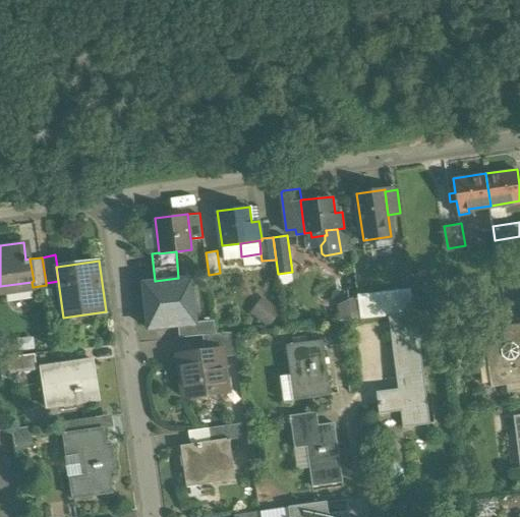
[(155,281),(143,282),(149,327),(178,324),(194,322),(194,321),(190,277),(178,278),(155,281)]
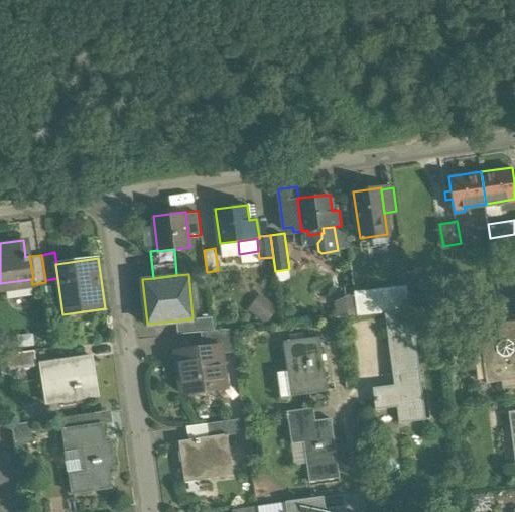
[(406,285),(355,291),(358,313),(410,308),(406,285)]
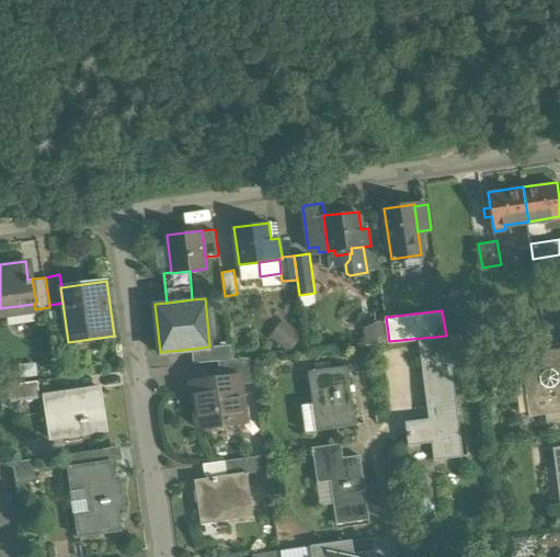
[(290,349),(304,333),(284,316),(271,331),(290,349)]
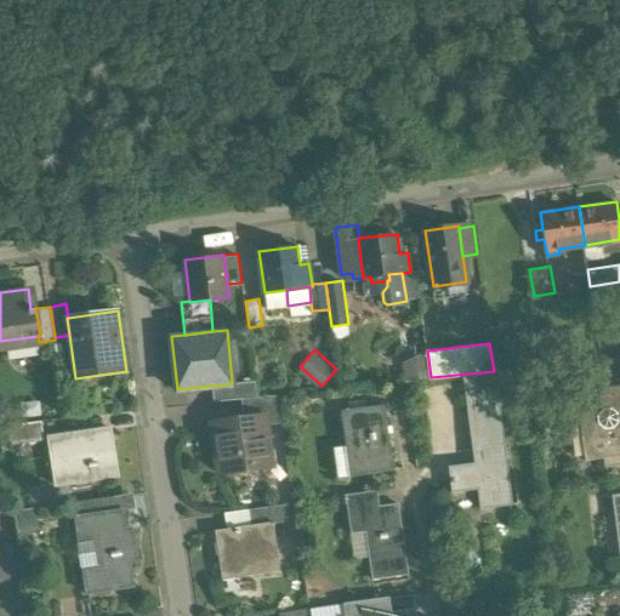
[(494,371),(464,375),(475,461),(448,465),(451,491),(477,488),(479,508),(512,503),(496,371),(494,371)]
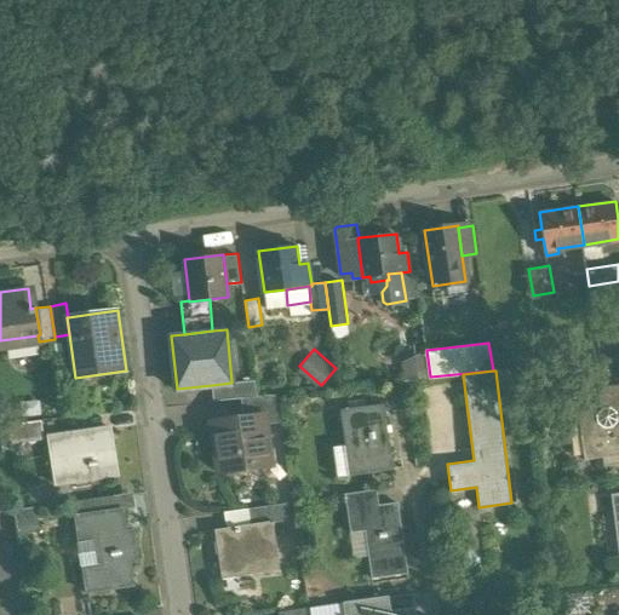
[(256,379),(231,381),(231,383),(212,385),(215,400),(241,396),(258,395),(256,379)]
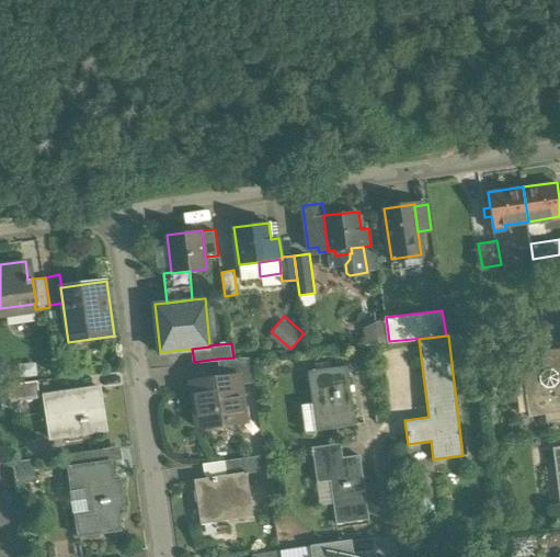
[(367,344),(353,345),(356,371),(372,368),(367,344)]
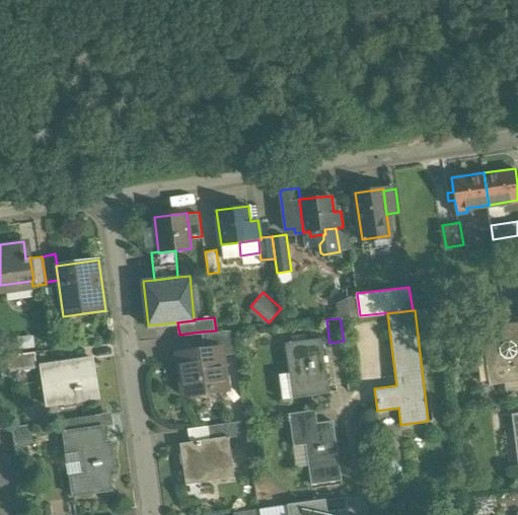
[(500,323),(482,325),(489,383),(517,379),(517,320),(509,321),(509,318),(500,320),(500,323)]
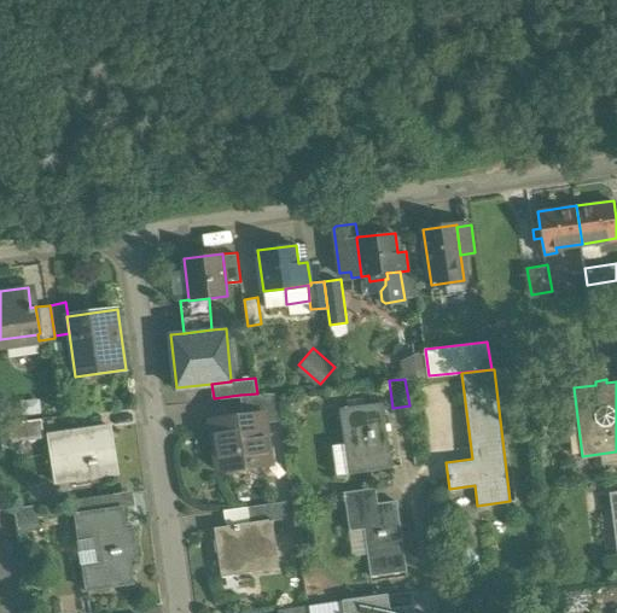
[(257,393),(240,395),(244,415),(263,413),(265,421),(283,419),(279,391),(257,393)]
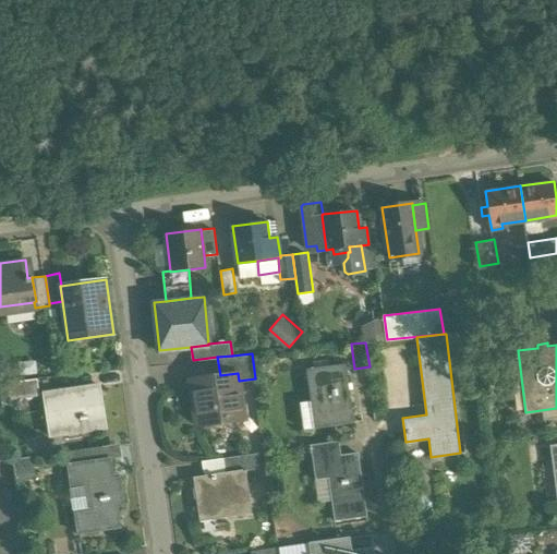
[(346,362),(306,368),(315,428),(354,421),(346,362)]
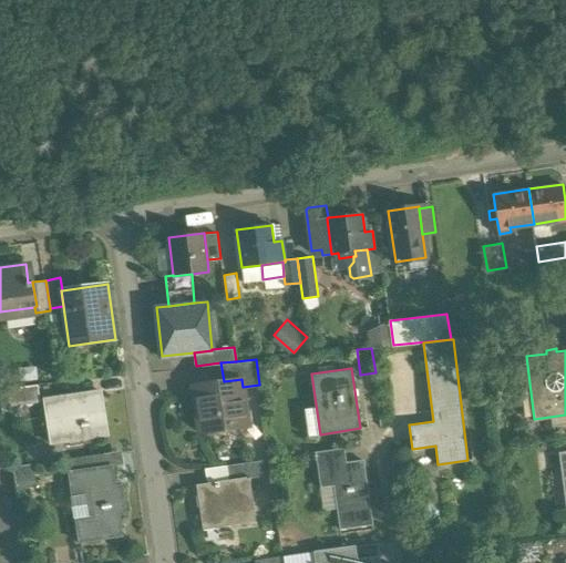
[(224,381),(195,386),(201,430),(248,423),(243,387),(242,379),(224,381)]
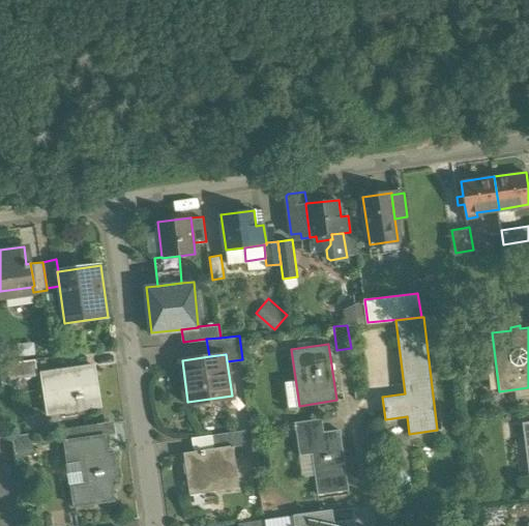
[(35,358),(8,362),(10,378),(37,374),(35,358)]
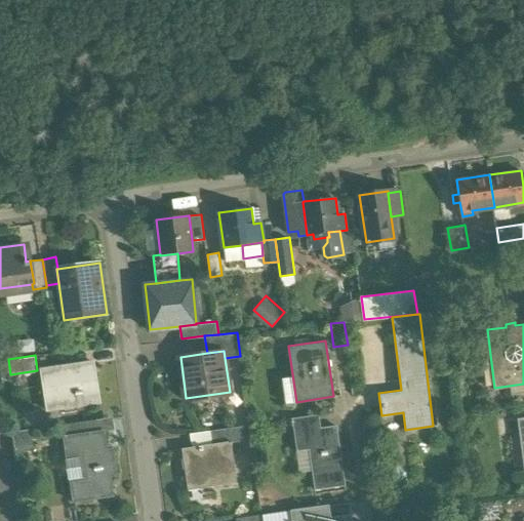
[(93,360),(41,368),(41,369),(43,369),(46,388),(44,389),(47,409),(99,401),(93,360)]
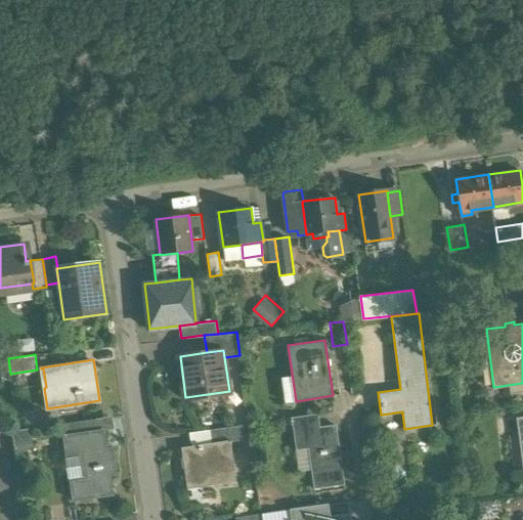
[(318,413),(292,417),(294,430),(320,426),(318,413)]
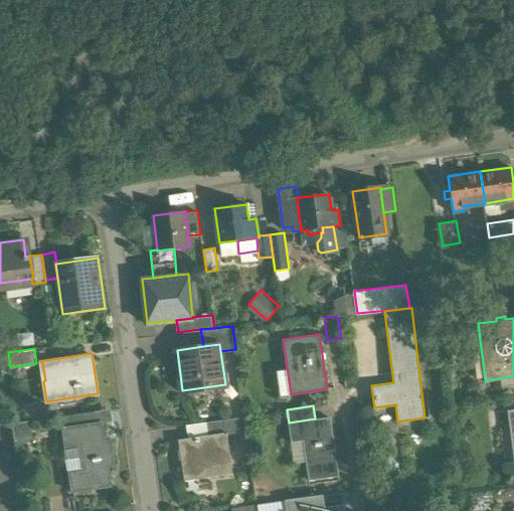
[(94,410),(65,414),(67,427),(96,422),(94,410)]
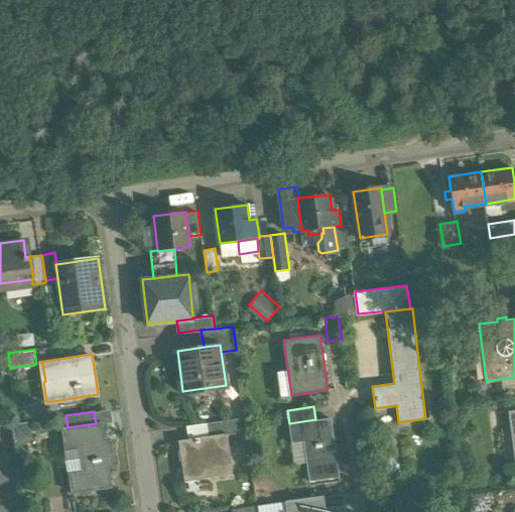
[(245,416),(206,422),(208,434),(227,432),(227,433),(247,430),(245,416)]
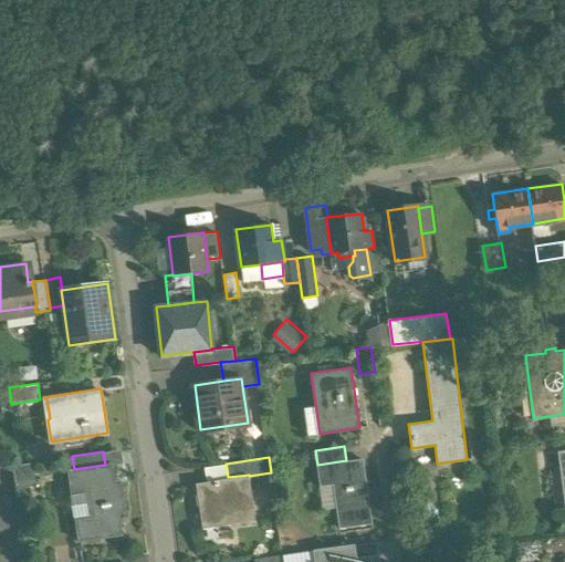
[(364,458),(346,460),(317,465),(321,485),(339,482),(343,506),(337,507),(339,527),(373,522),(364,458)]
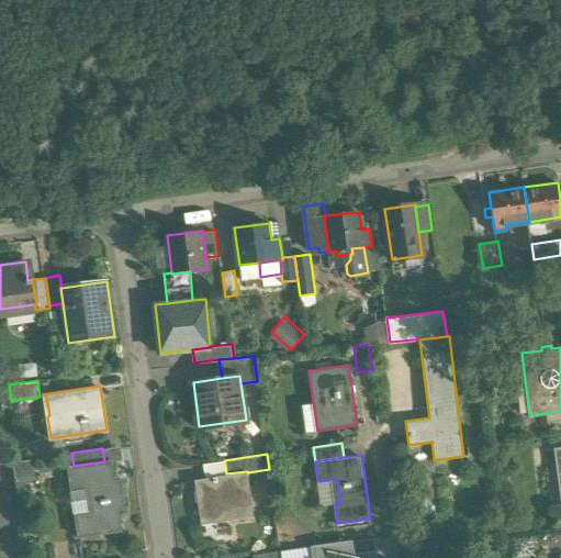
[(74,466),(68,467),(71,490),(89,487),(93,510),(75,513),(79,536),(121,529),(119,509),(125,508),(121,480),(114,481),(111,460),(104,461),(74,466)]
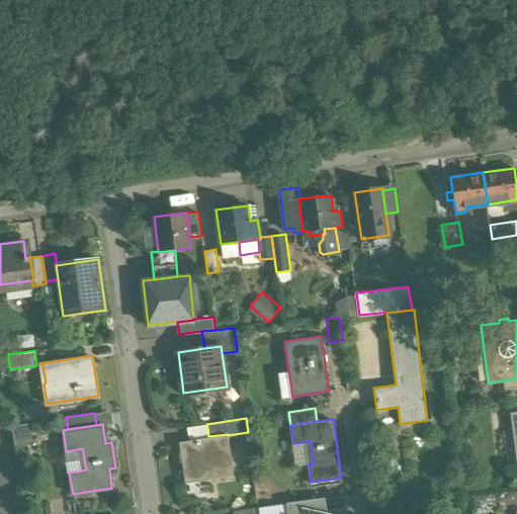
[(206,424),(187,426),(189,439),(208,436),(206,424)]
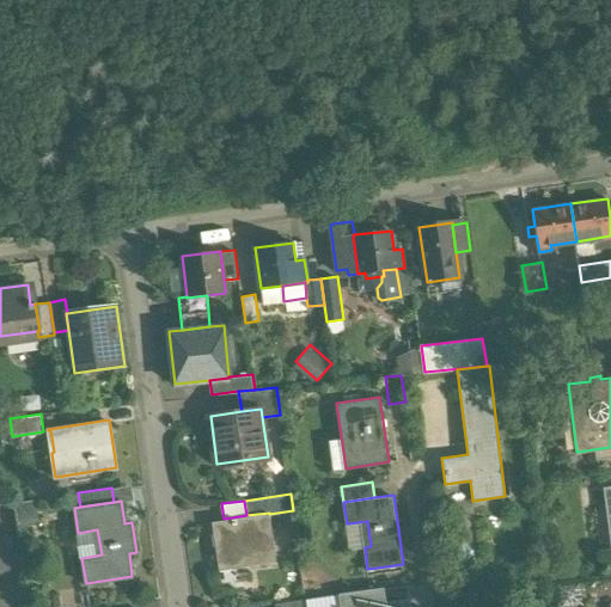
[(224,519),(212,521),(219,569),(276,562),(269,514),(269,513),(246,515),(224,519)]
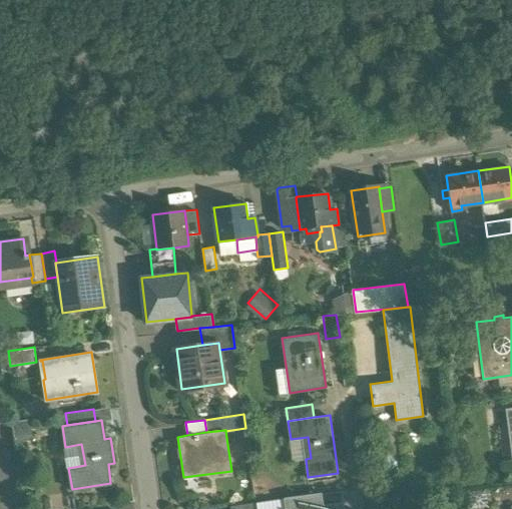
[(322,492),(284,497),(286,508),(287,508),(324,504),(322,492)]
